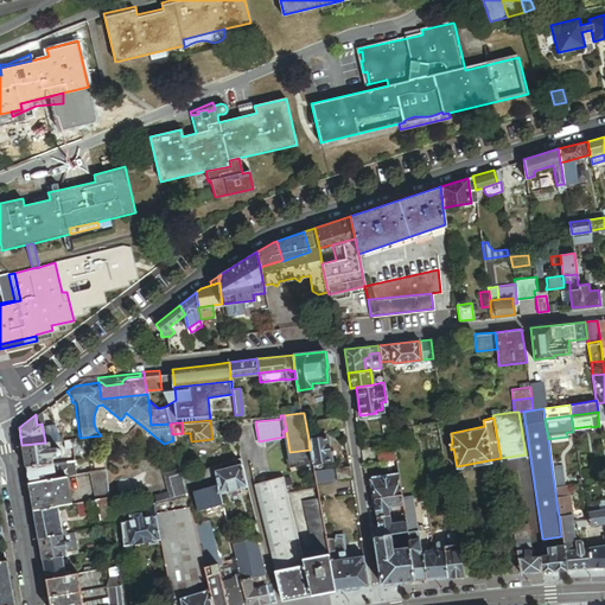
[(49,441),(59,440),(53,425),(45,426),(46,434),(44,435),(45,443),(49,441)]
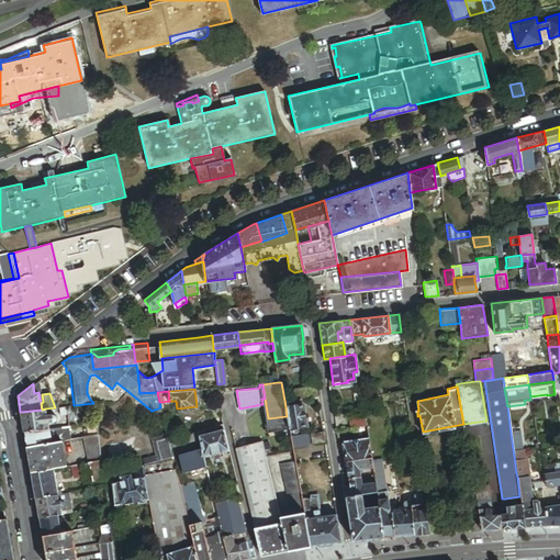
[(302,403),(286,406),(287,416),(288,420),(289,427),(290,427),(293,426),(306,424),(302,403)]
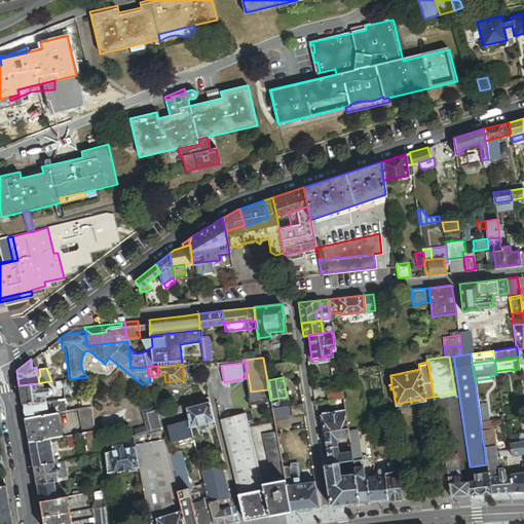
[(42,382),(39,383),(19,385),(23,403),(45,401),(44,395),(51,394),(51,388),(43,389),(42,382)]
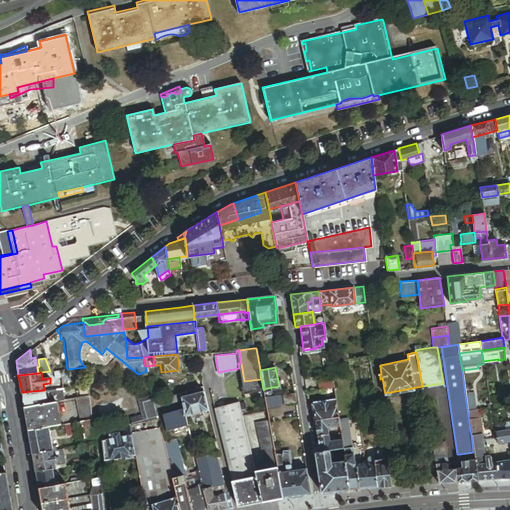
[(333,385),(331,378),(317,380),(318,388),(333,385)]
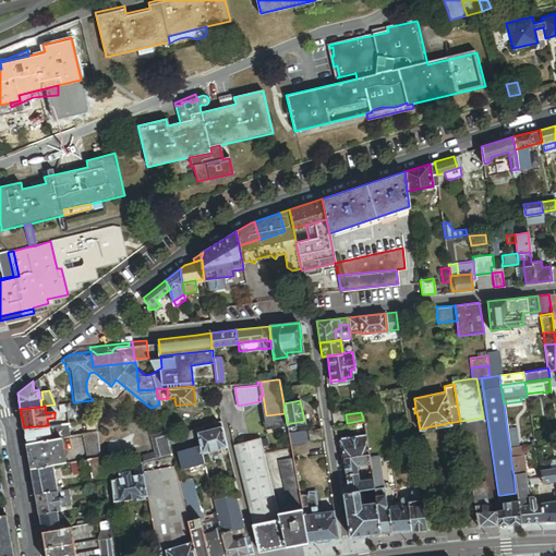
[(86,432),(96,431),(95,420),(85,421),(86,432)]
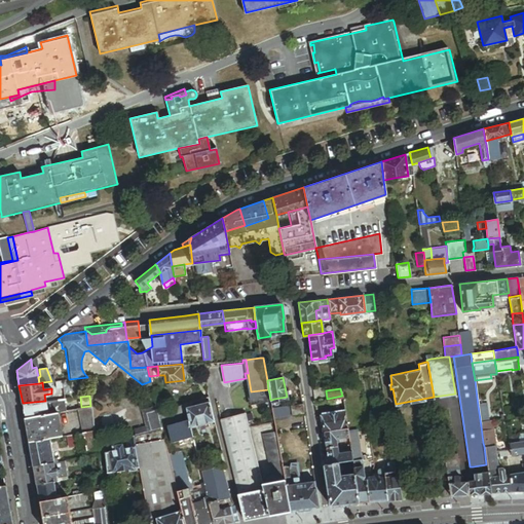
[(65,410),(64,399),(45,401),(46,408),(40,409),(40,414),(45,413),(65,410)]
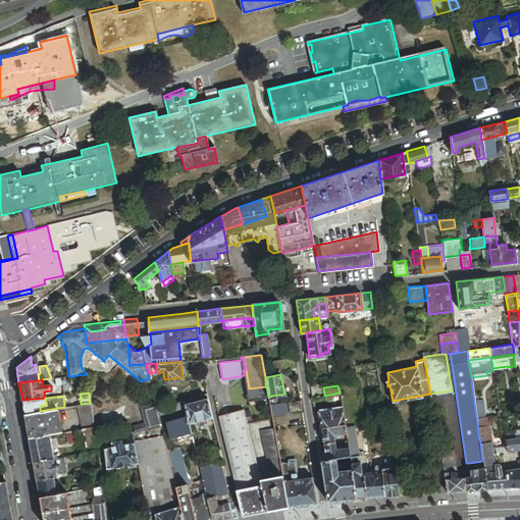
[(24,414),(40,411),(40,406),(46,405),(45,398),(22,400),(24,413),(24,414)]
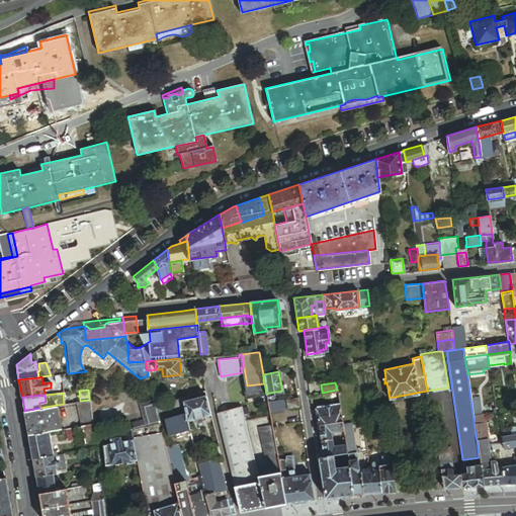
[(187,420),(210,413),(206,396),(185,402),(182,403),(185,413),(187,420)]
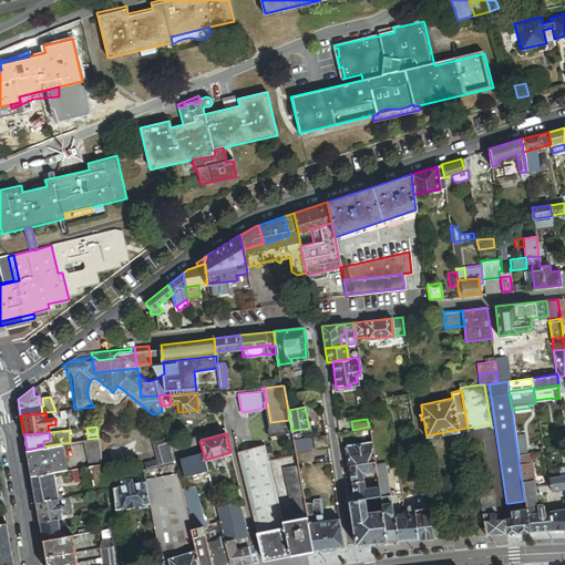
[(315,444),(327,443),(326,433),(314,435),(315,444)]
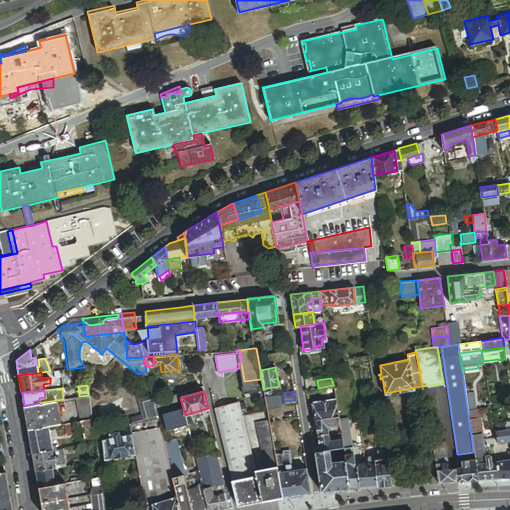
[(266,404),(284,401),(283,393),(264,395),(266,404)]
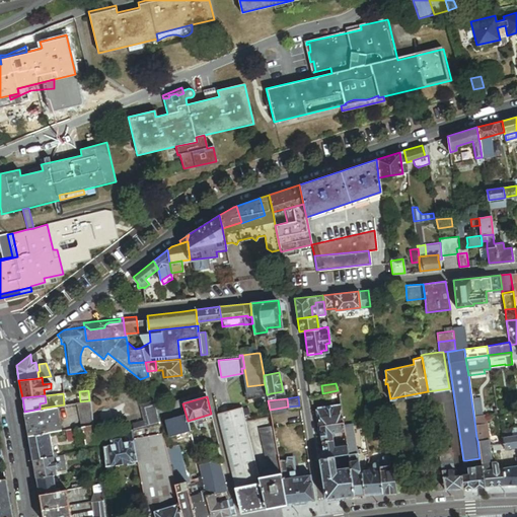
[(473,414),(482,413),(479,399),(471,400),(473,414)]
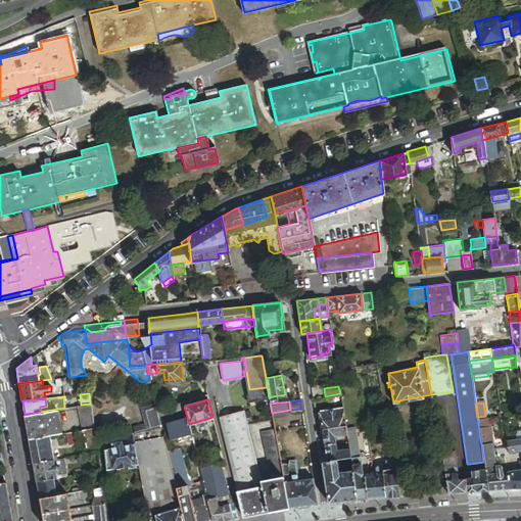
[(81,405),(76,406),(80,429),(82,429),(93,427),(90,404),(81,405)]
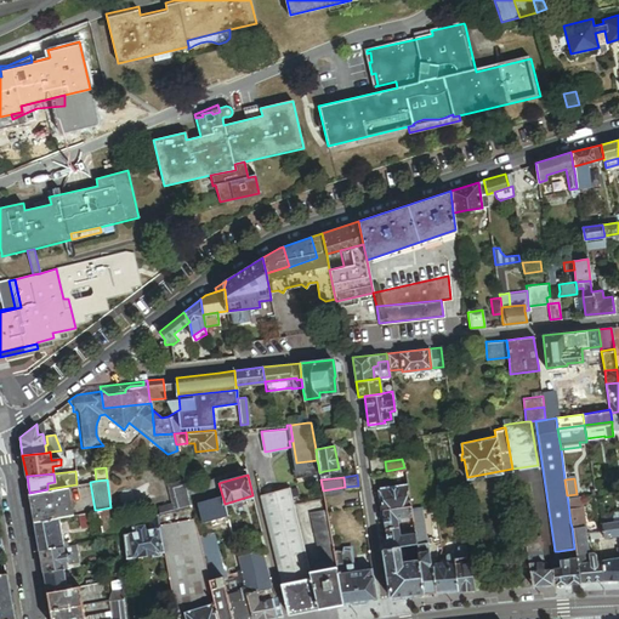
[(157,505),(159,514),(191,506),(185,480),(166,484),(171,503),(157,505)]
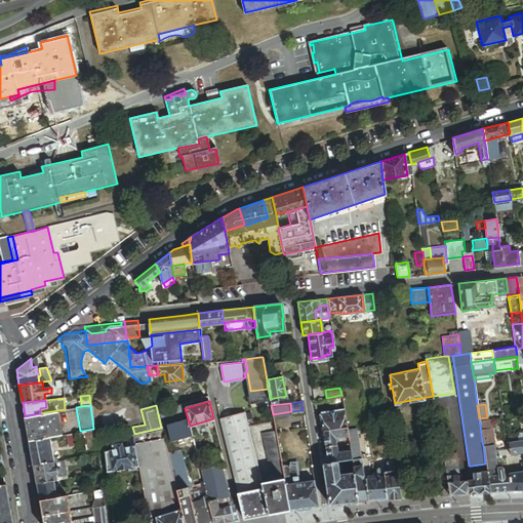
[(322,430),(346,426),(343,407),(319,410),(320,414),(322,430)]
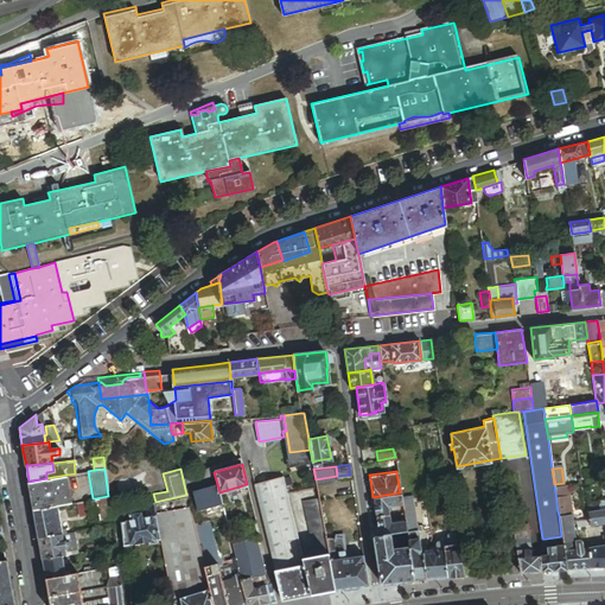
[(286,492),(282,476),(254,483),(274,570),(303,565),(301,558),(286,492)]
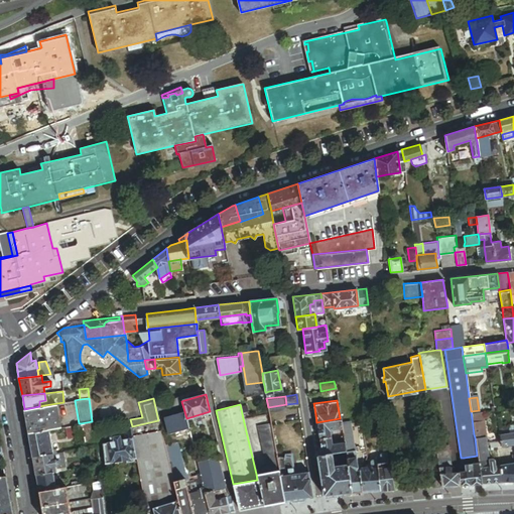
[(44,405),(39,406),(24,409),(28,432),(48,429),(55,427),(54,417),(46,419),(44,405)]
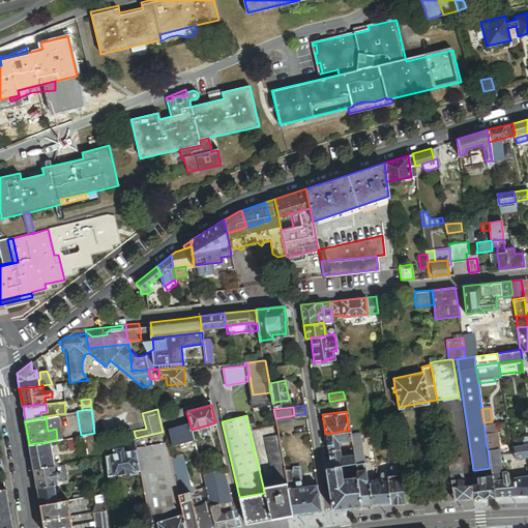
[(494,429),(493,421),(492,421),(484,422),(485,430),(494,429)]
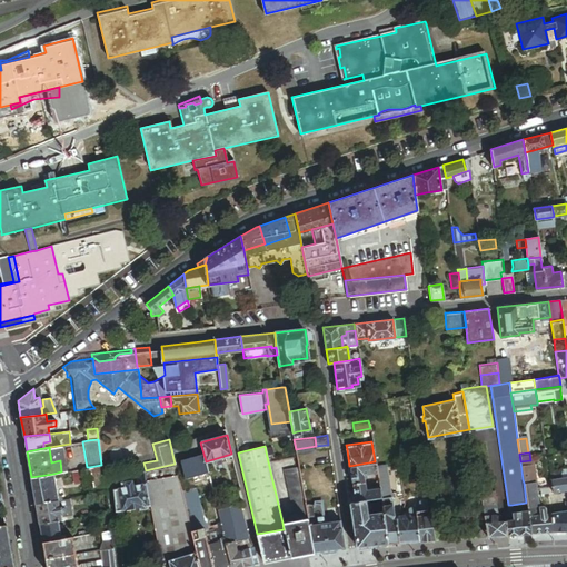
[(185,478),(208,471),(206,461),(204,454),(180,459),(185,478)]
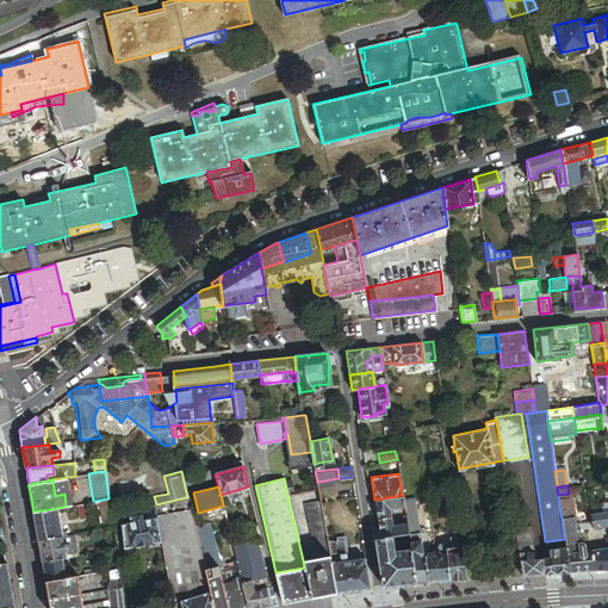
[(558,495),(560,514),(571,513),(569,494),(558,495)]
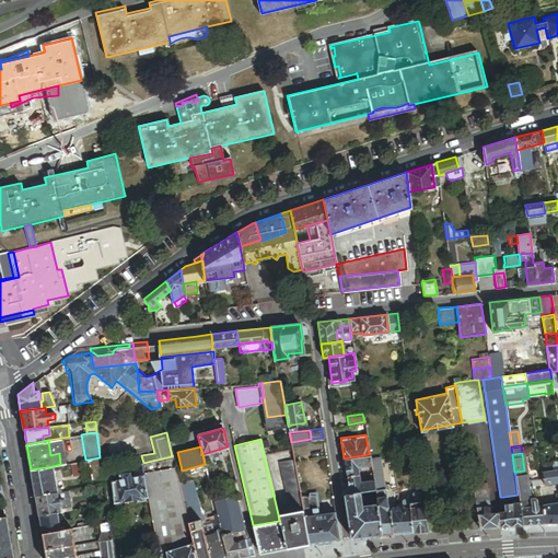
[(357,467),(371,465),(370,460),(369,454),(344,458),(347,476),(358,474),(357,467)]
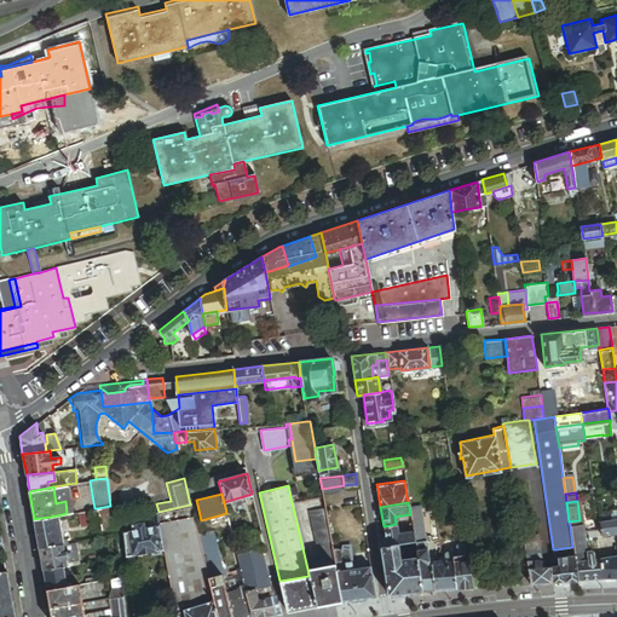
[(197,532),(190,505),(159,512),(156,512),(159,526),(162,548),(174,616),(184,616),(182,609),(182,604),(192,601),(202,599),(203,603),(213,600),(207,576),(197,532)]
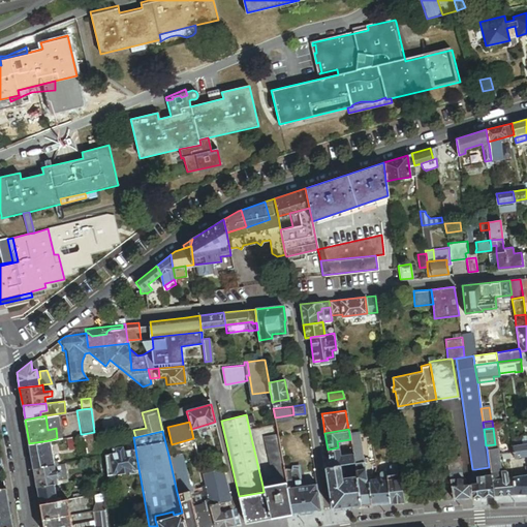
[(98,451),(98,446),(95,447),(94,432),(83,434),(85,446),(86,453),(98,451)]
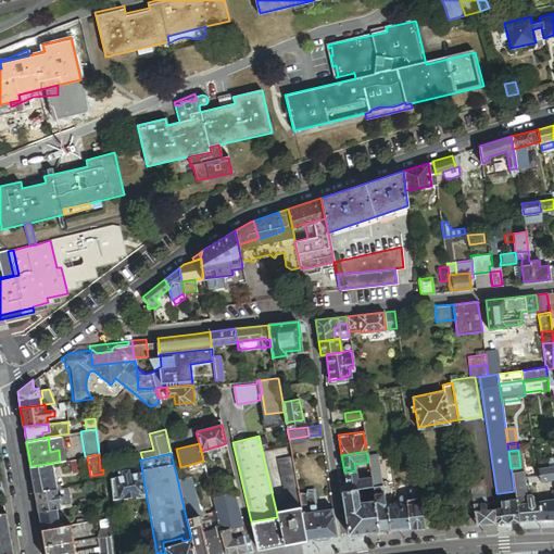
[(288,508),(300,506),(299,496),(297,483),(291,455),(281,457),(278,463),(288,508)]
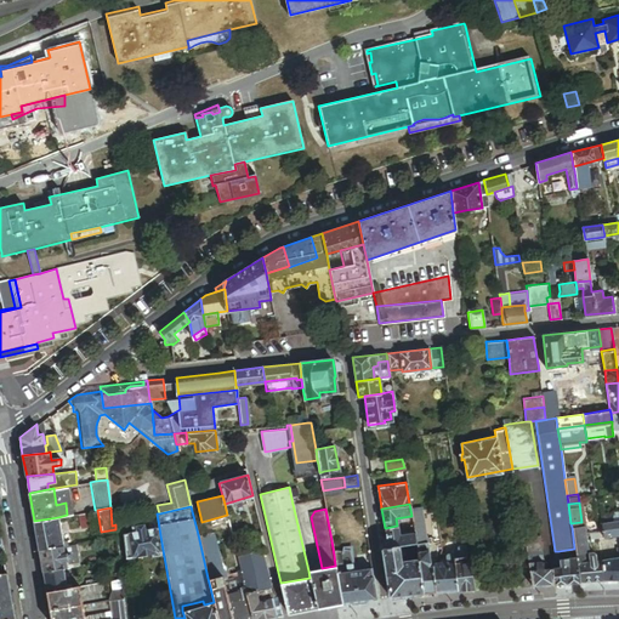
[(412,516),(414,532),(415,543),(426,541),(421,509),(410,510),(412,516)]
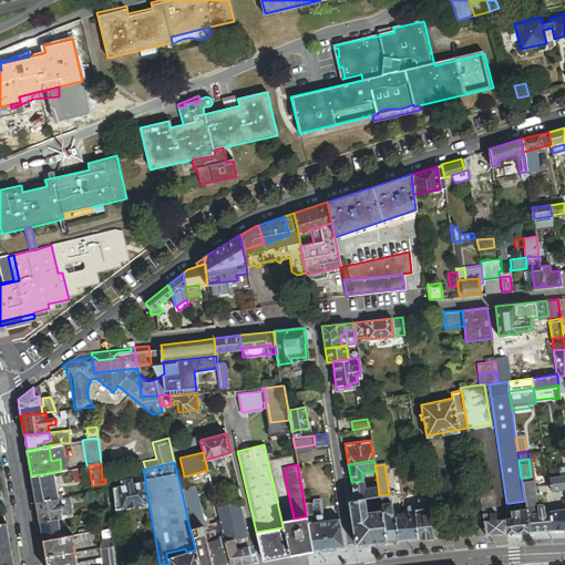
[(80,466),(83,480),(91,479),(89,465),(86,465),(80,466)]
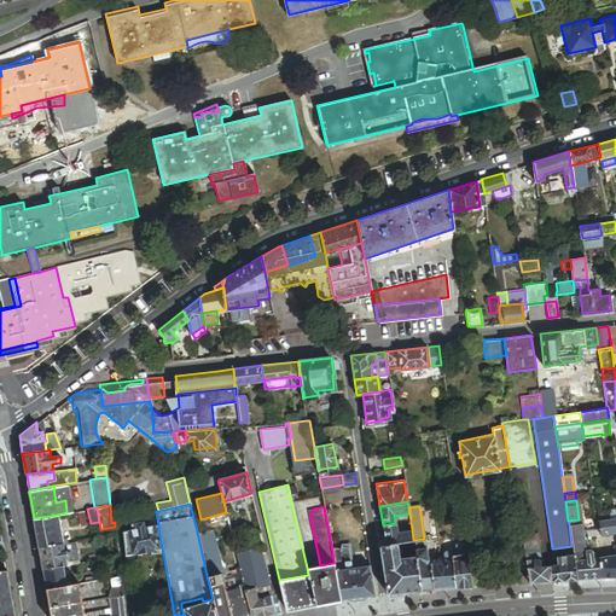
[(615,517),(615,507),(598,510),(599,519),(615,517)]
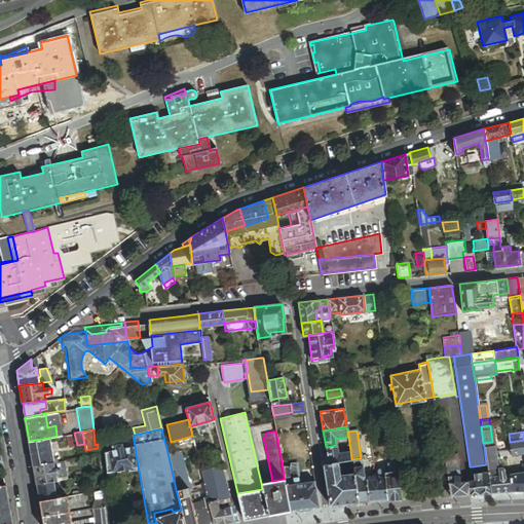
[(74,433),(66,435),(68,447),(77,445),(74,433)]
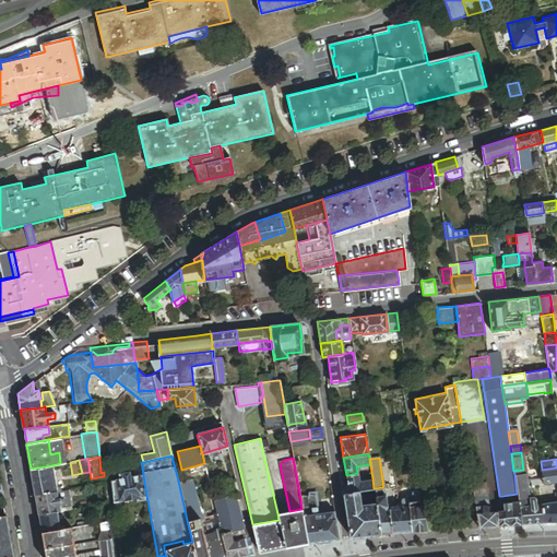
[(143,475),(141,462),(130,465),(133,477),(143,475)]
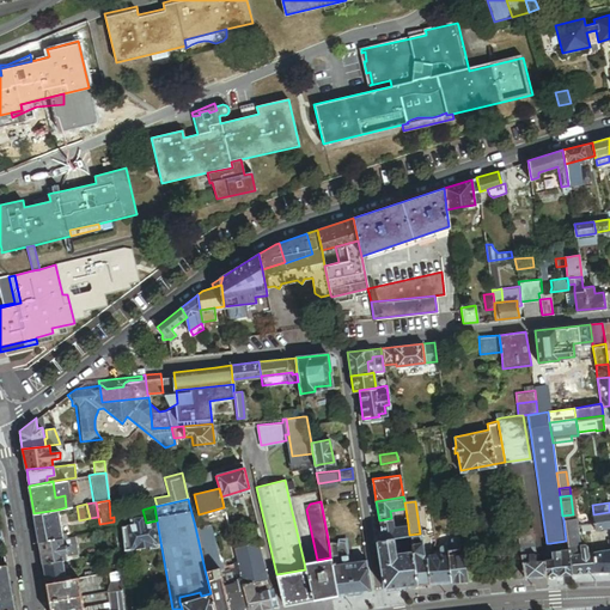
[(61,532),(58,510),(34,513),(38,541),(62,537),(61,532)]
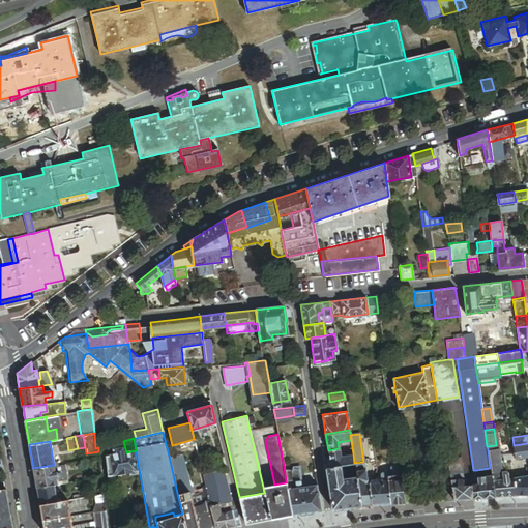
[(449,441),(444,442),(446,457),(452,457),(451,452),(449,441)]
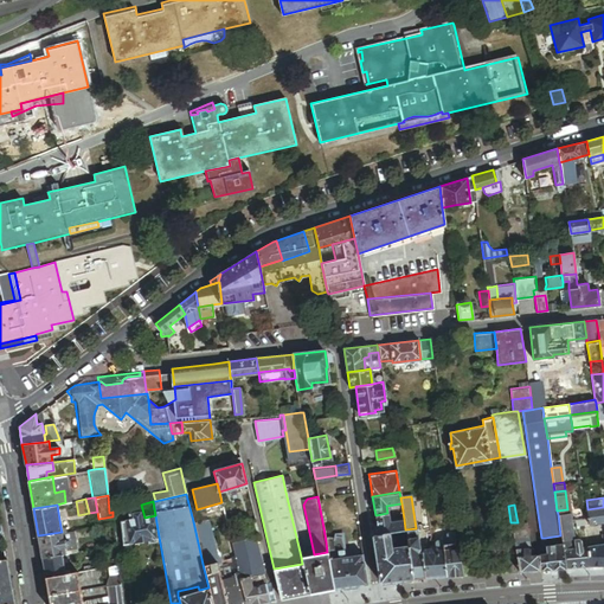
[(603,520),(603,519),(603,507),(588,509),(586,509),(588,522),(603,520)]
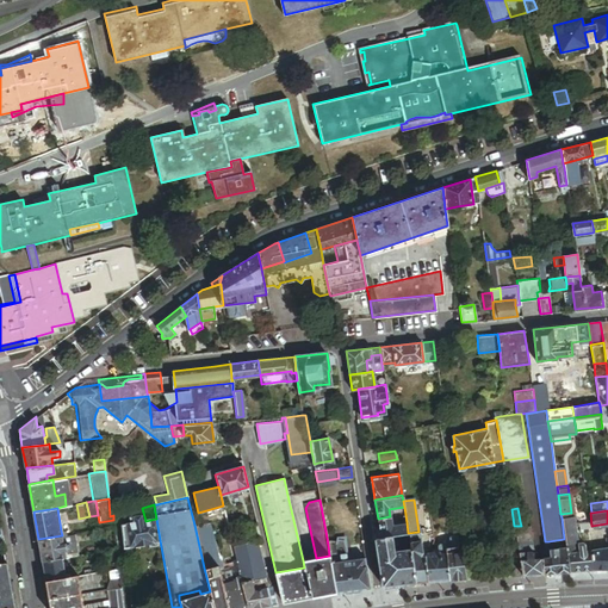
[(574,515),(574,519),(577,519),(578,527),(582,527),(587,526),(585,514),(574,515)]
